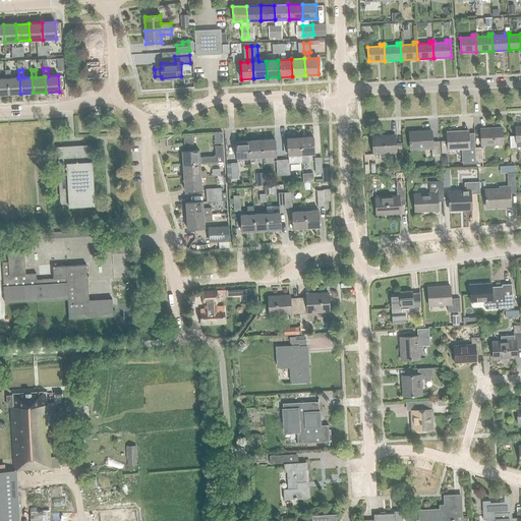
[(20,94),(19,77),(18,78),(18,77),(10,78),(10,70),(5,70),(5,78),(7,78),(8,95),(20,94)]
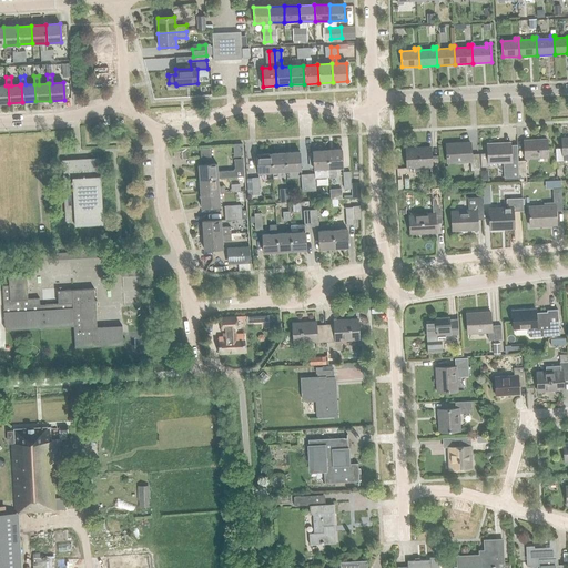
[(567,159),(567,138),(561,139),(563,149),(555,149),(556,161),(567,159)]
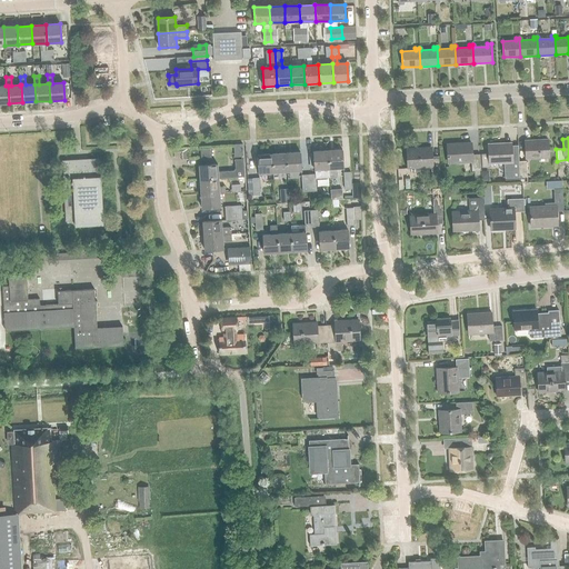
[(548,157),(547,139),(525,141),(526,158),(548,157)]
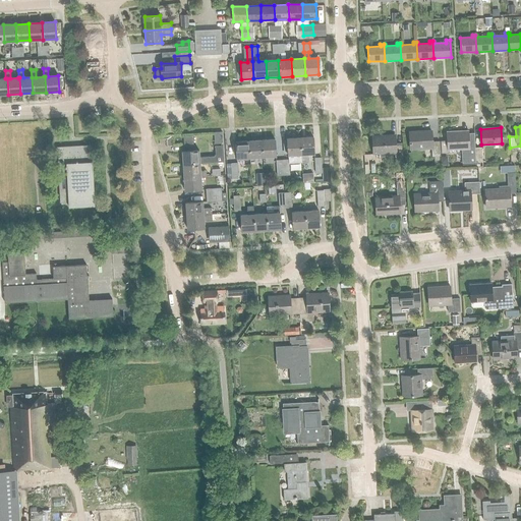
[(469,162),(475,162),(474,147),(468,147),(467,129),(466,129),(466,131),(449,132),(449,130),(447,130),(448,140),(441,140),(442,153),(449,153),(449,149),(462,148),(462,163),(469,162)]
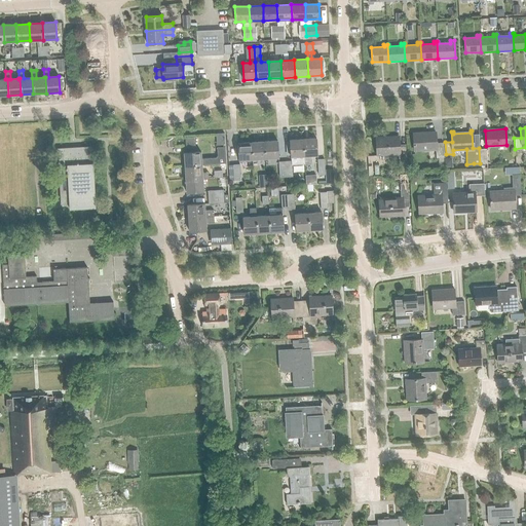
[(444,168),(443,143),(437,143),(436,133),(413,134),(414,150),(436,149),(436,157),(439,157),(439,168),(444,168)]
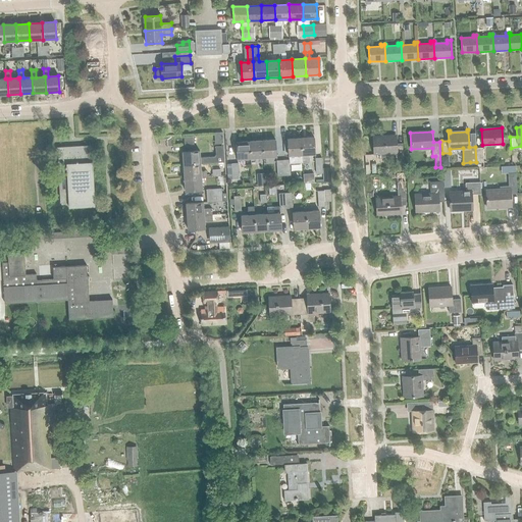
[(404,171),(402,144),(396,144),(395,134),(374,135),(375,156),(395,154),(396,164),(397,164),(397,172),(404,171)]
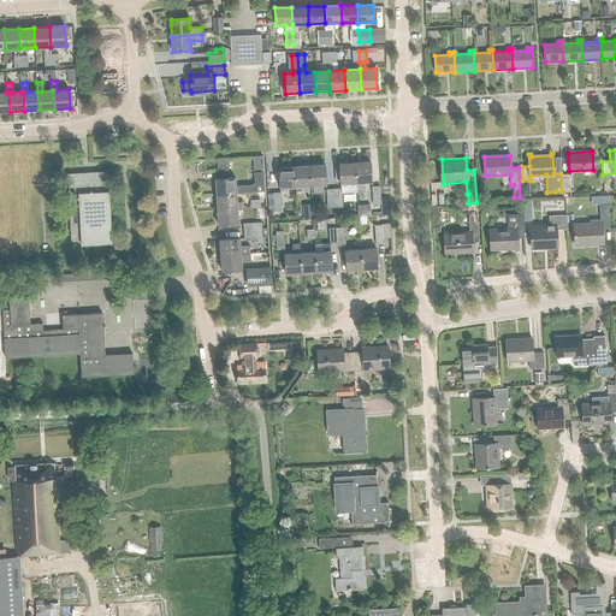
[(217,161),(218,172),(229,171),(229,160),(217,161)]
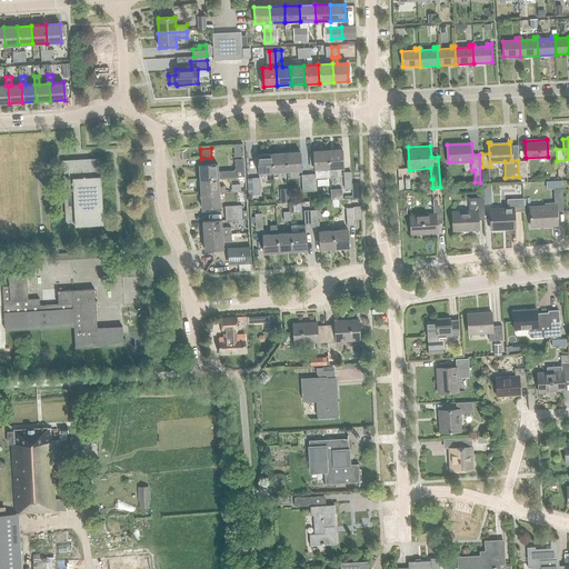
[(337,178),(336,168),(343,168),(342,149),(327,150),(328,169),(329,169),(330,179),(337,178)]
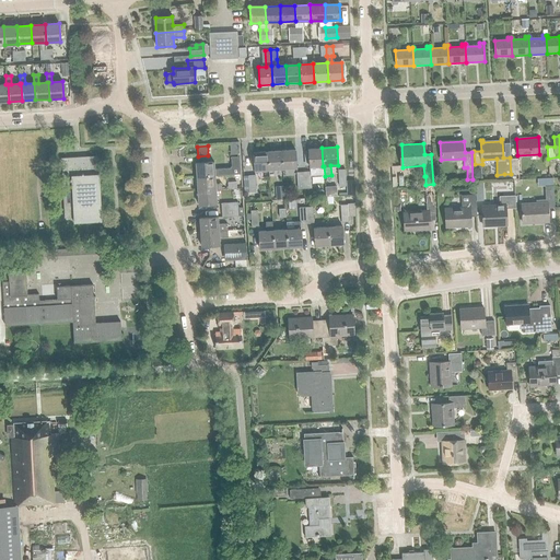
[(310,166),(323,166),(322,148),(308,149),(310,166)]
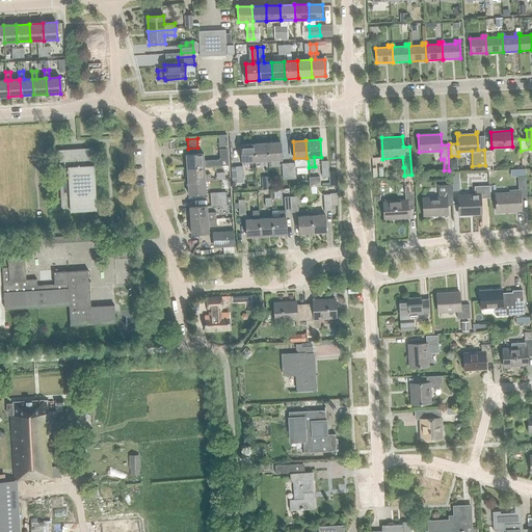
[(281,142),(266,143),(267,160),(282,159),(281,142)]
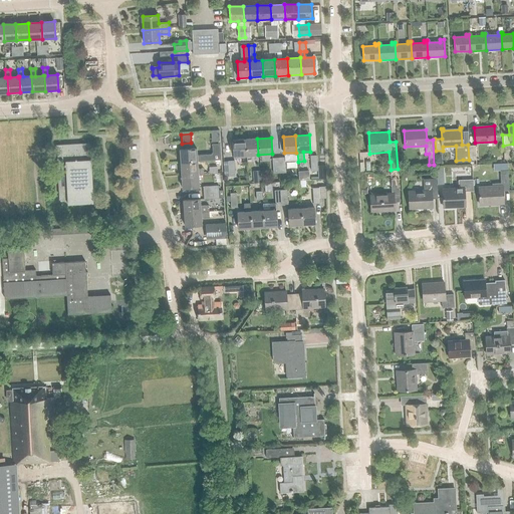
[(234,157),(246,156),(245,139),(232,140),(234,157)]
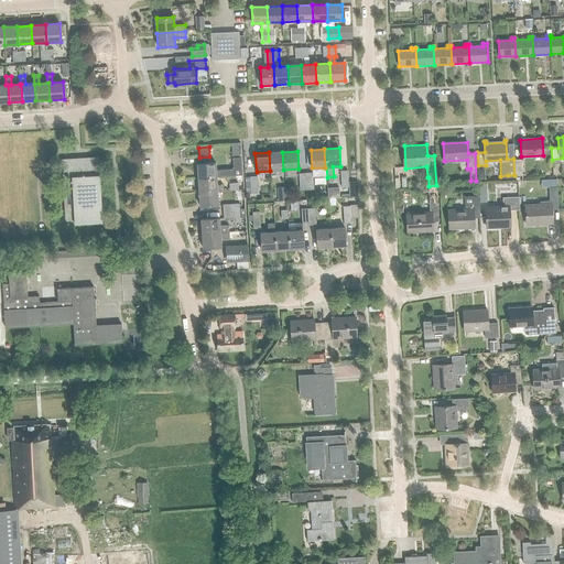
[(270,171),(283,170),(282,152),(269,152),(270,171)]
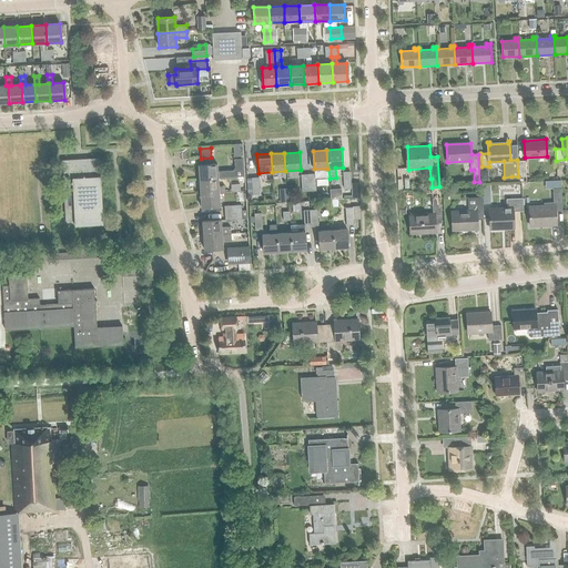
[(103,224),(101,176),(98,176),(98,158),(62,160),(66,221),(75,220),(75,225),(103,224)]
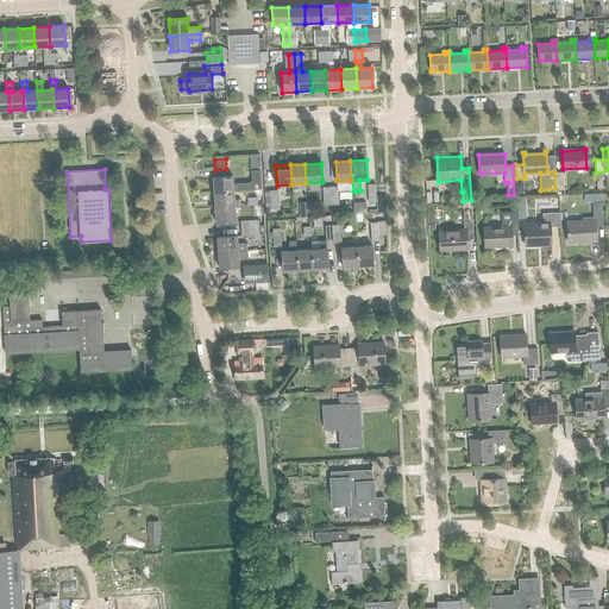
[(213,177),(214,193),(233,192),(262,189),(261,170),(251,171),(252,181),(250,183),(233,184),(232,176),(213,177)]
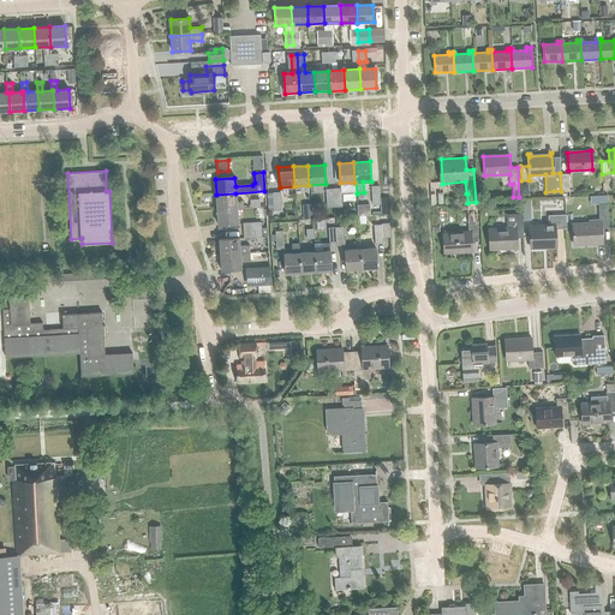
[(568,173),(560,173),(561,191),(562,191),(562,197),(569,197),(569,191),(568,173)]
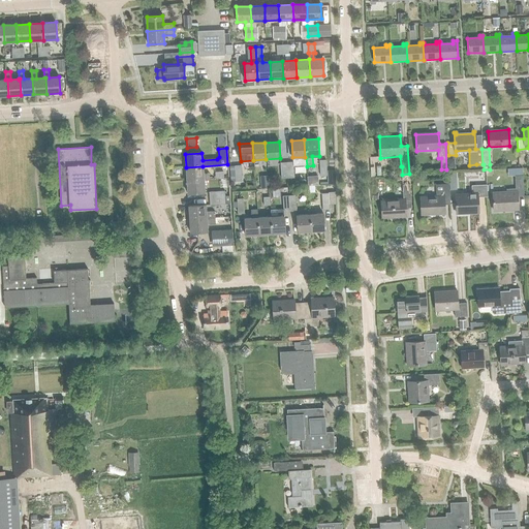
[(293,162),(286,162),(287,178),(294,178),(293,162)]
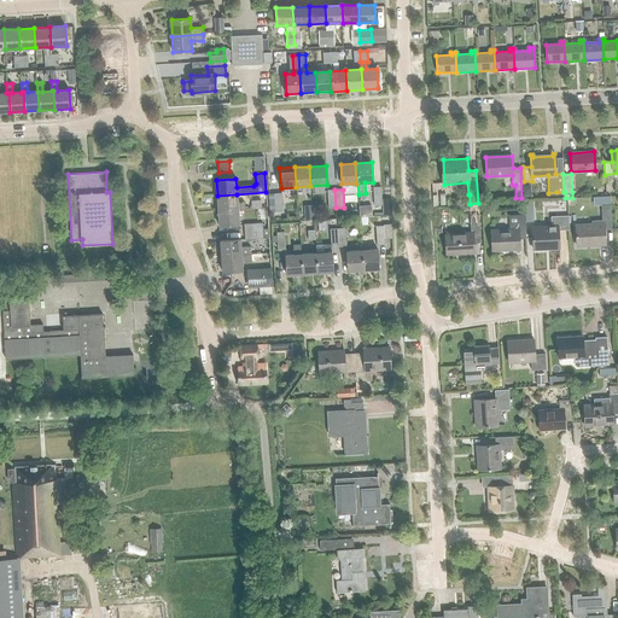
[(238,203),(237,194),(217,196),(217,211),(238,209),(238,210),(245,210),(244,203),(238,203)]
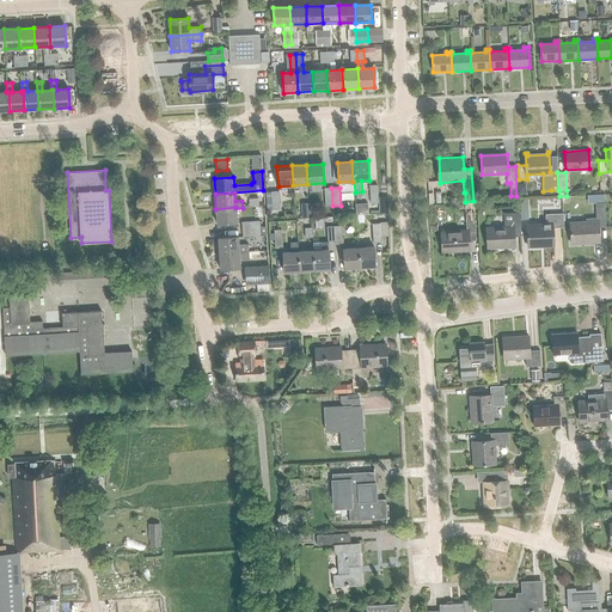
[(369,209),(369,200),(357,200),(359,210),(369,209)]
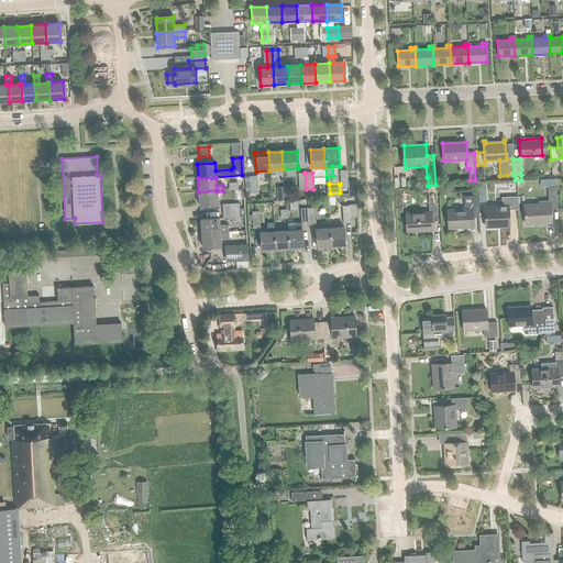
[(551,222),(550,209),(556,209),(555,187),(547,187),(548,200),(539,201),(539,205),(523,206),(525,224),(551,222)]
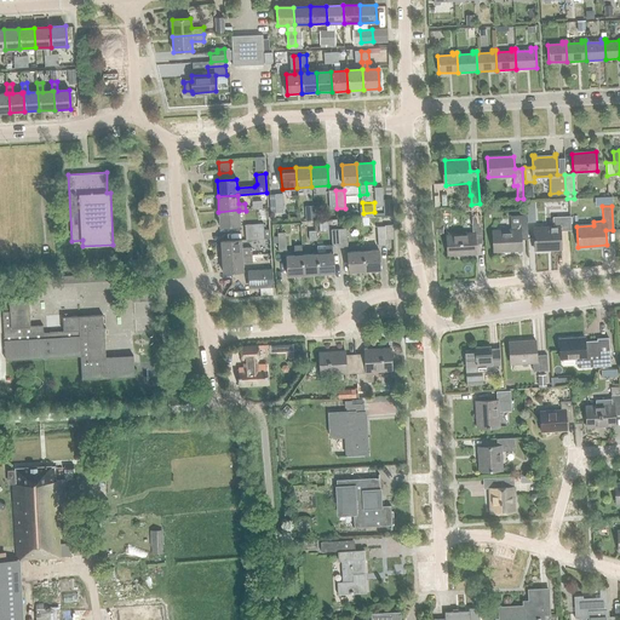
[(475,256),(474,245),(482,244),(481,217),(480,207),(471,207),(472,231),(448,233),(449,257),(475,256)]
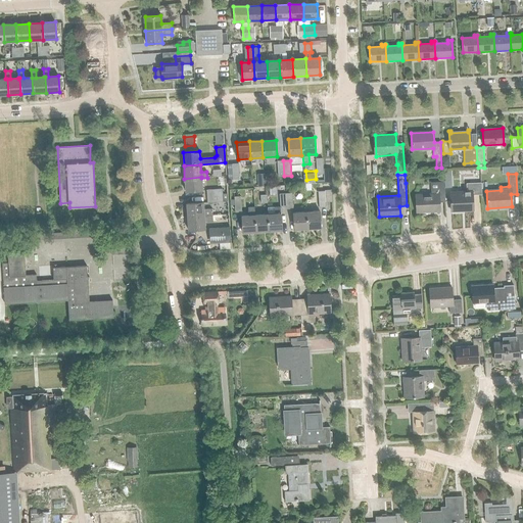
[(201,177),(184,179),(185,191),(202,190),(201,178),(201,177)]
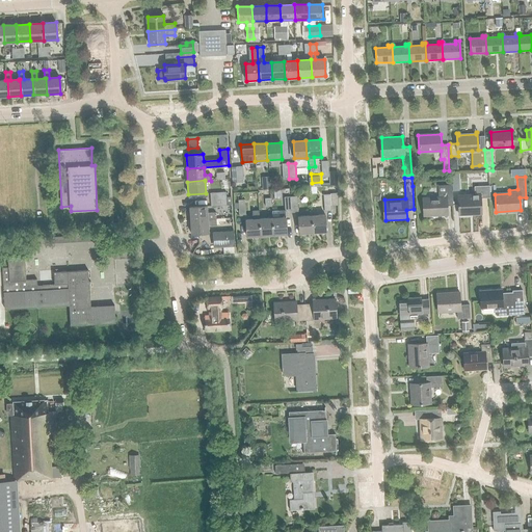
[(446,216),(446,206),(453,206),(452,186),(452,185),(437,186),(439,196),(424,196),(425,217),(446,216)]
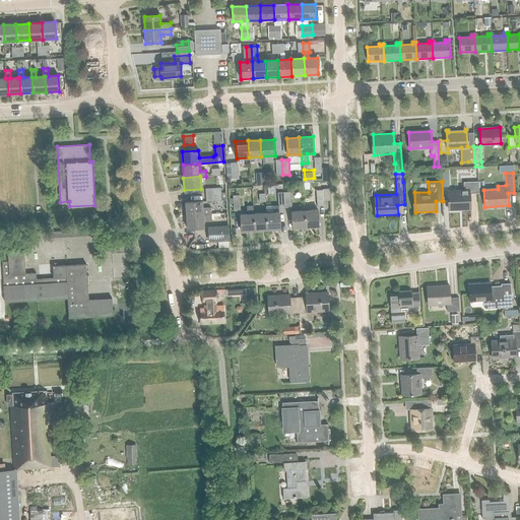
[(470,209),(469,193),(478,193),(477,182),(463,183),(464,191),(447,192),(448,209),(470,209)]
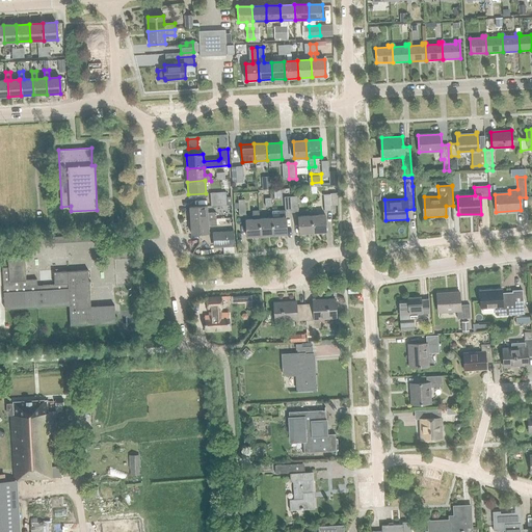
[(212,206),(227,205),(232,205),(231,196),(227,197),(227,198),(211,200),(212,206)]
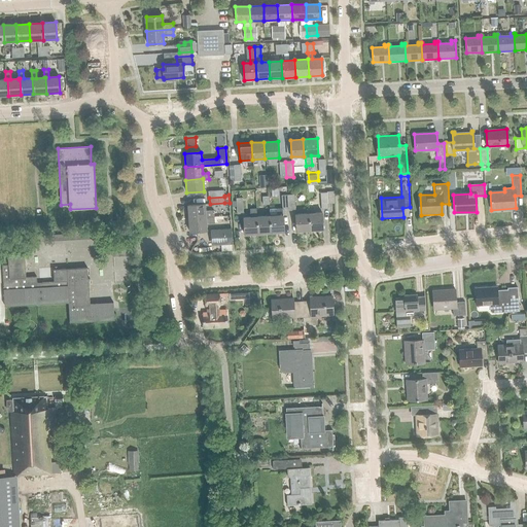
[(282,209),(277,209),(277,215),(270,216),(271,234),(284,233),(283,211),(288,211),(287,196),(282,196),(282,209)]
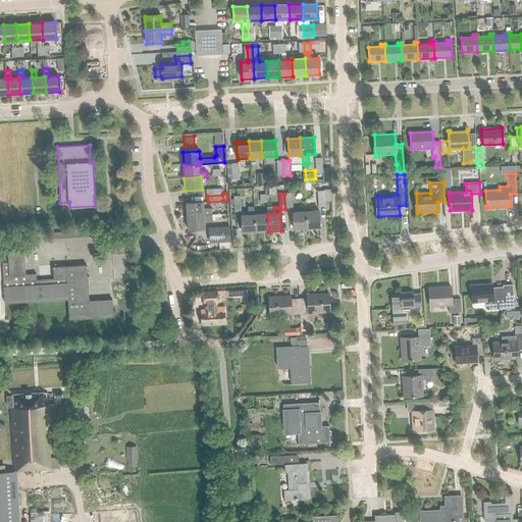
[(186,203),(187,216),(212,215),(211,209),(203,209),(203,202),(186,203)]
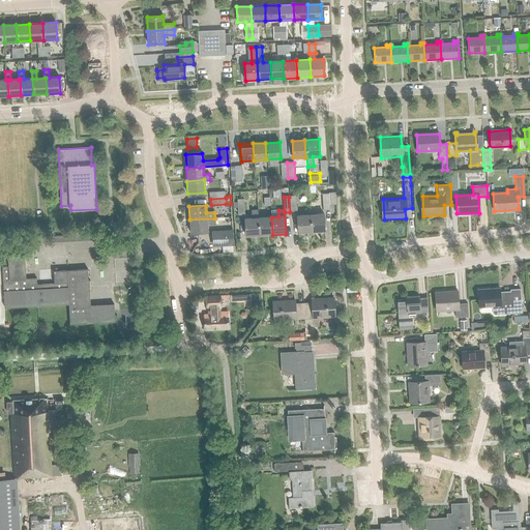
[(259,235),(258,218),(258,210),(252,210),(253,218),(245,218),(246,236),(259,235)]
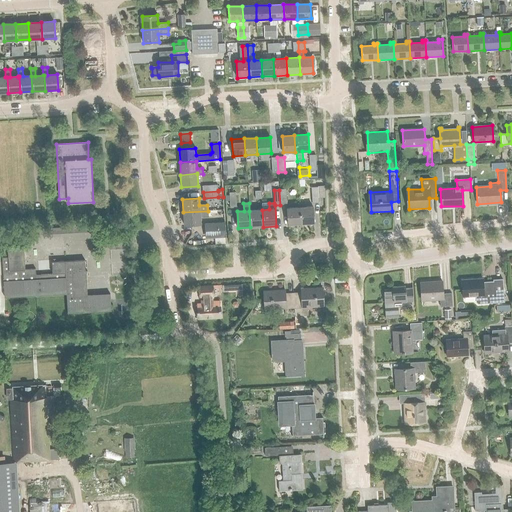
[(249,203),(249,211),(250,227),(263,227),(262,210),(250,211),(249,203)]
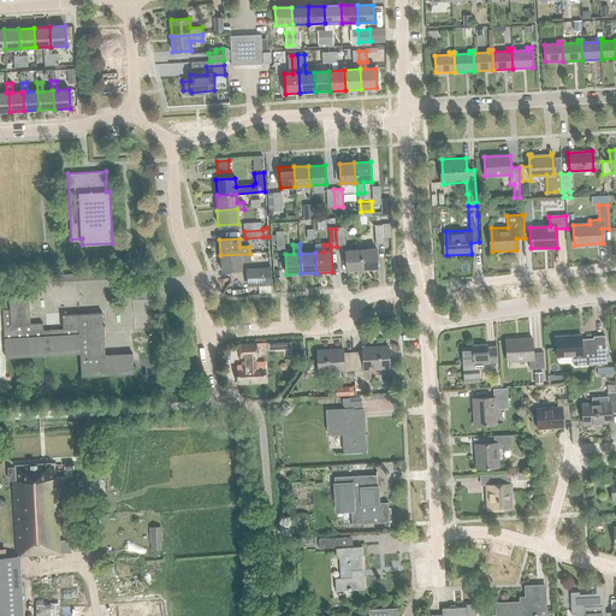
[(360,249),(360,250),(361,270),(378,268),(377,249),(368,249),(368,244),(361,244),(361,249),(360,249)]
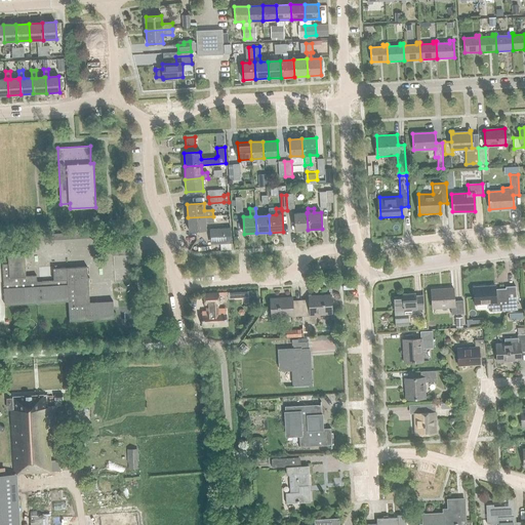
[(308,230),(307,213),(307,212),(294,213),(295,231),(308,230)]
